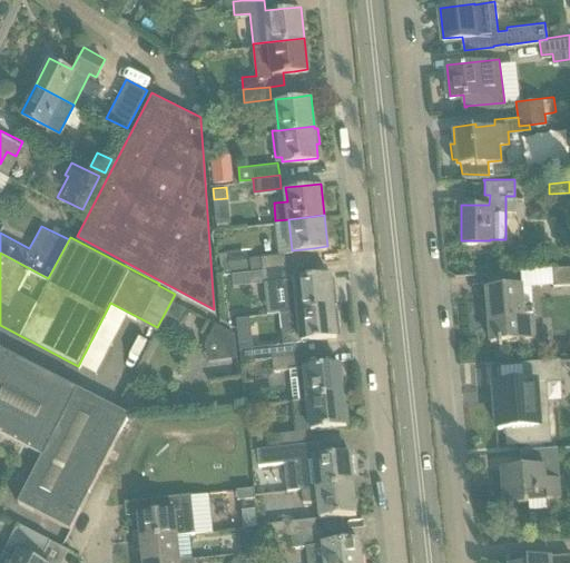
[(245,250),(228,252),(229,268),(229,269),(246,268),(245,250)]
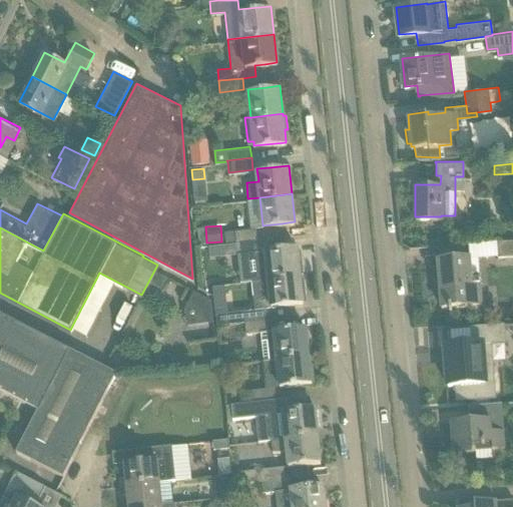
[(250,226),(234,228),(235,239),(264,236),(262,225),(250,226)]
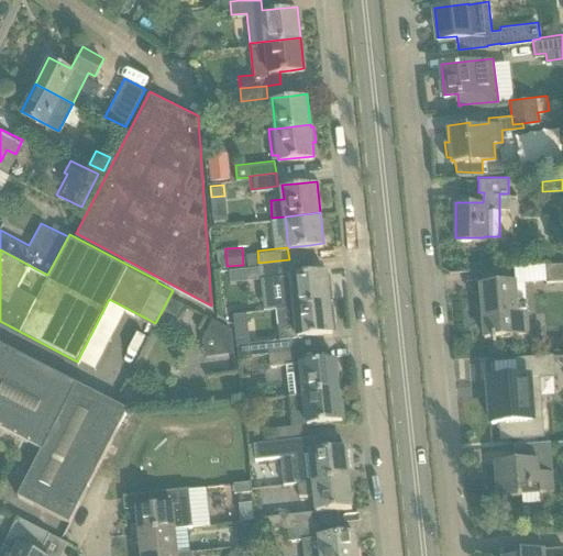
[(289,259),(258,263),(258,264),(260,276),(263,307),(278,306),(294,303),(329,300),(329,298),(332,297),(331,282),(328,282),(326,271),(326,269),(312,270),(290,273),(289,259)]
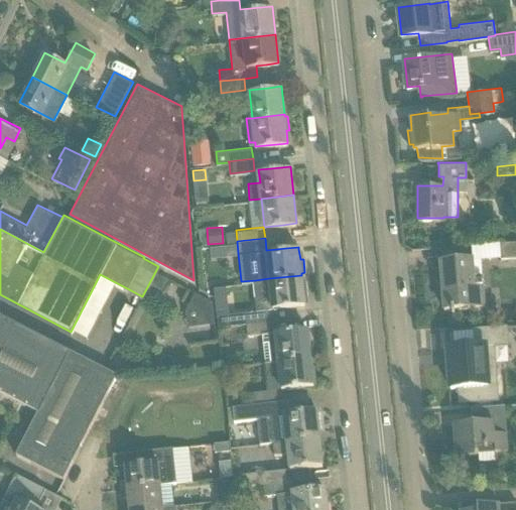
[(515,238),(501,239),(500,239),(501,255),(501,256),(515,255),(515,238)]
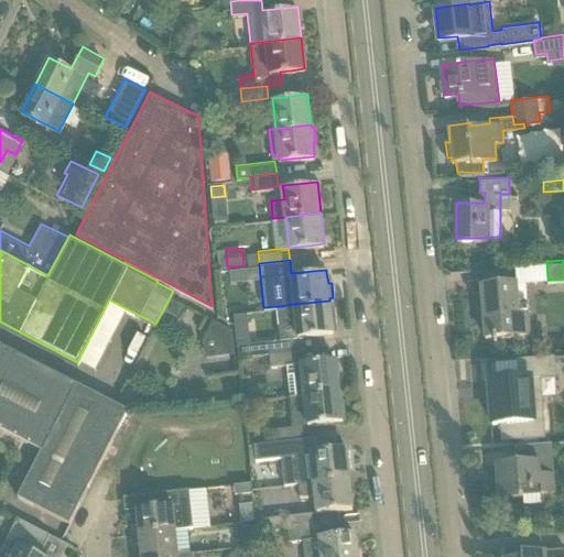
[(503,282),(481,283),(485,336),(507,334),(529,332),(527,299),(518,301),(516,281),(503,282)]
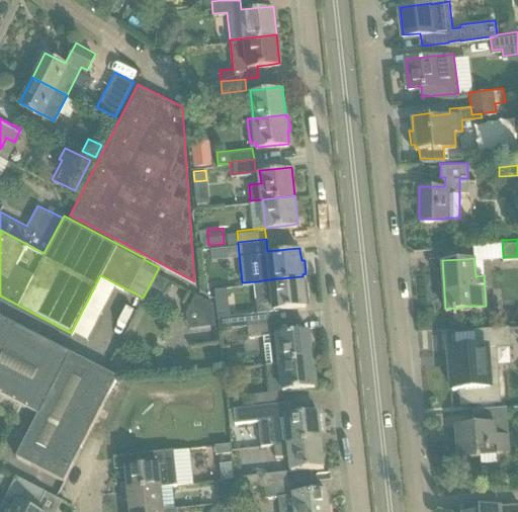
[(270,279),(256,281),(258,297),(260,310),(270,309),(273,309),(294,306),(306,305),(306,303),(305,291),(308,291),(307,277),(303,278),(303,276),(270,279)]
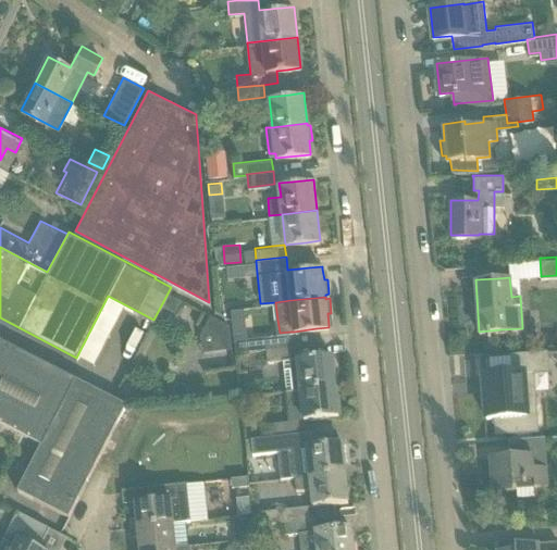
[(209,313),(203,324),(213,329),(215,344),(231,341),(229,324),(227,323),(209,313)]
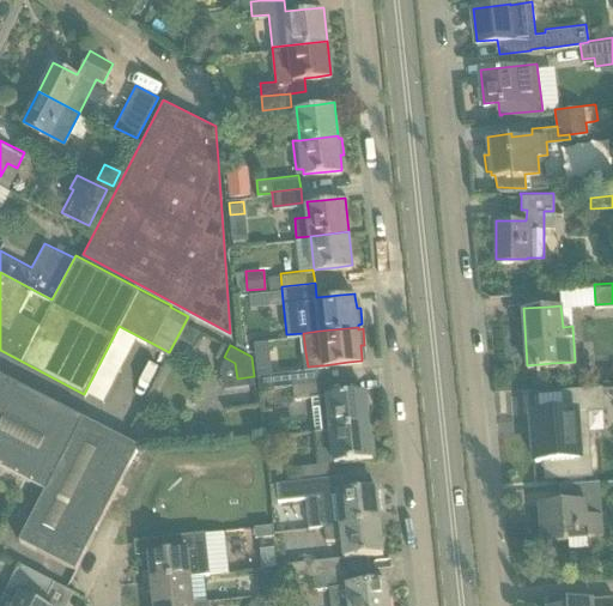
[(272,370),(271,365),(258,365),(260,385),(273,383),(273,385),(292,382),(292,381),(321,379),(320,365),(308,367),(272,370)]
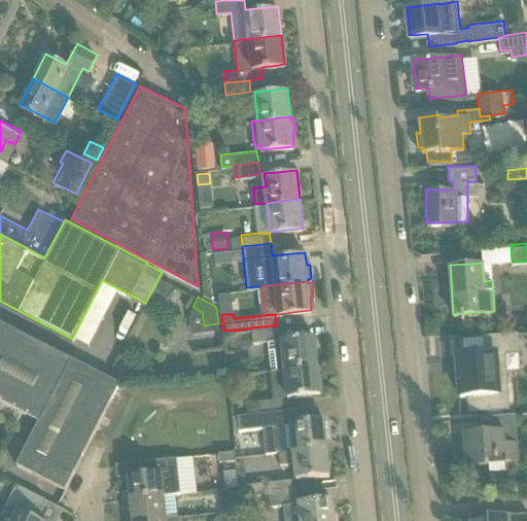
[(0,397),(39,418),(16,462),(65,487),(119,380),(18,327),(0,318),(0,397)]
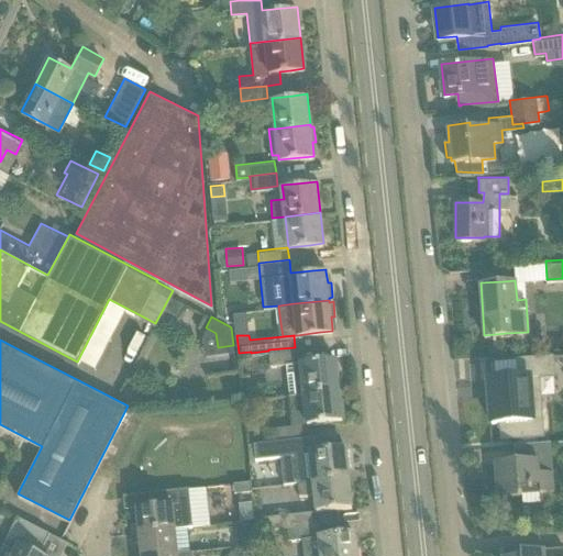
[(296,360),(295,347),(268,349),(268,351),(269,364),(284,363),(287,392),(339,387),(335,356),(313,358),(296,360)]
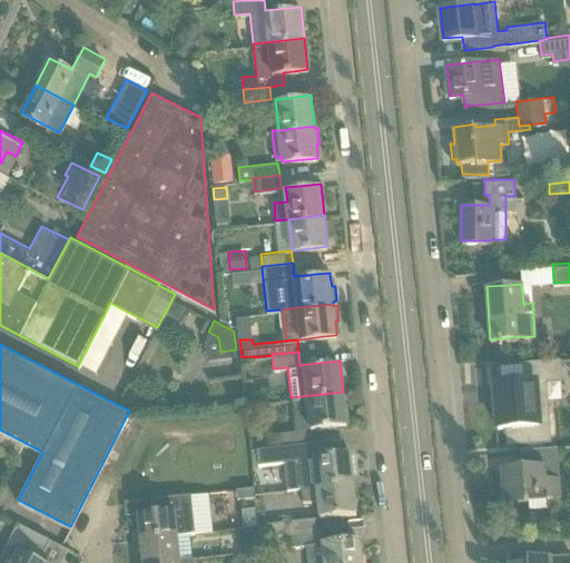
[(517,379),(494,381),(498,425),(505,425),(507,442),(551,438),(546,378),(561,377),(560,357),(528,359),(529,378),(523,378),(517,379)]
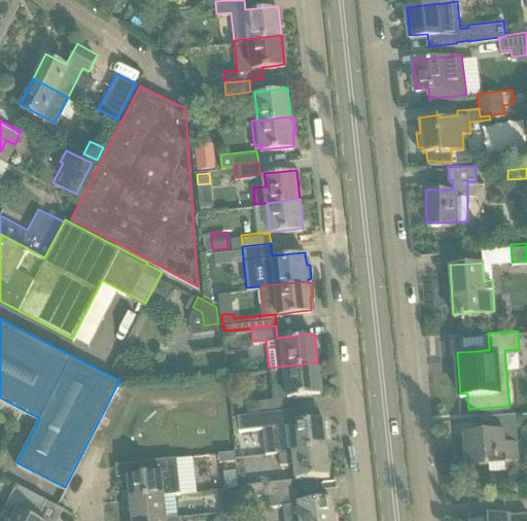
[(459,348),(484,347),(483,334),(458,335),(459,348)]
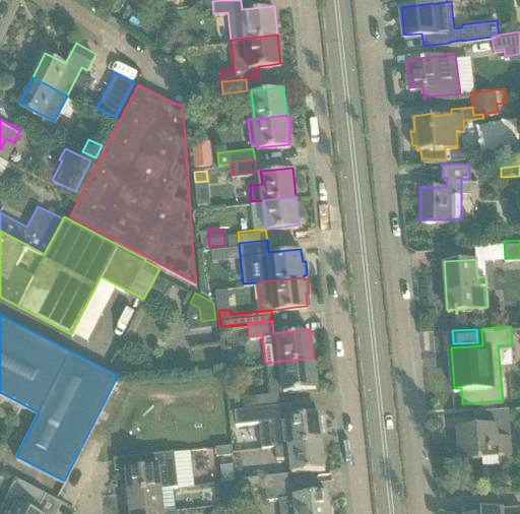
[(256,403),(280,401),(279,390),(316,386),(313,358),(265,363),(268,391),(255,393),(256,403)]
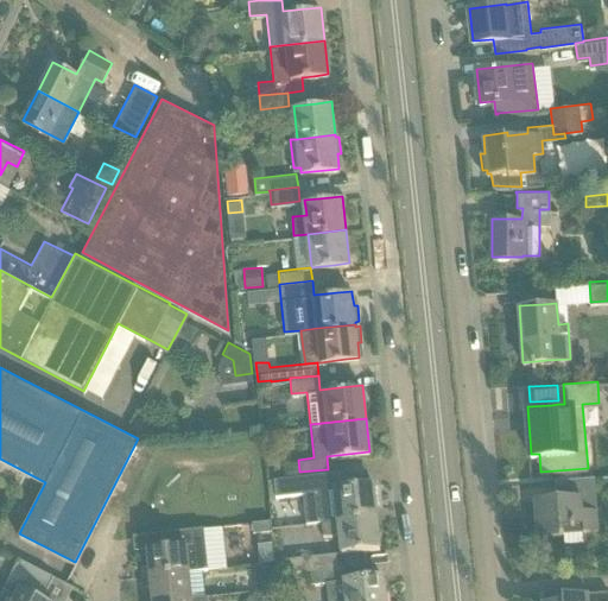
[(329,470),(328,469),(299,472),(299,474),(273,476),(276,494),(318,489),(321,519),(377,513),(373,480),(341,484),(339,469),(329,470)]
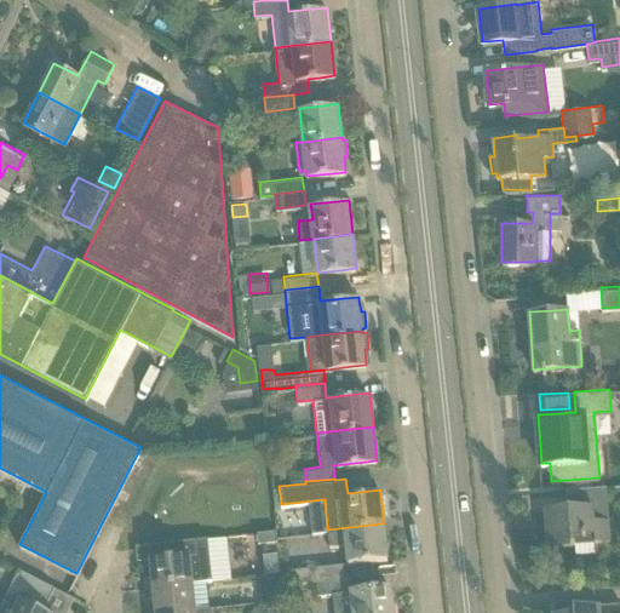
[(608,503),(607,483),(564,487),(566,506),(545,508),(547,544),(575,542),(577,551),(597,550),(596,539),(612,538),(609,503),(608,503)]
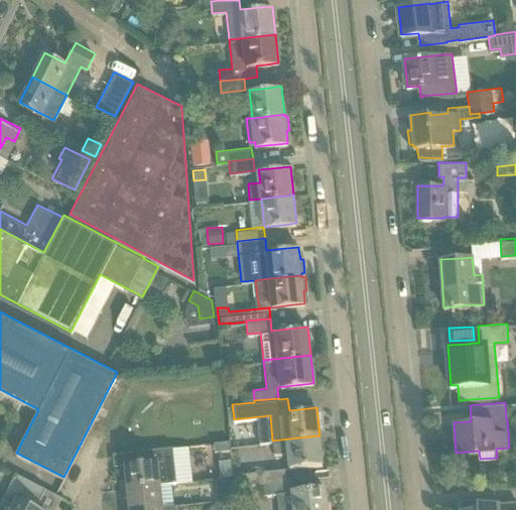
[(290,467),(237,472),(239,485),(263,482),(263,481),(311,476),(310,465),(323,463),(319,435),(272,440),(274,452),(288,450),(290,467)]
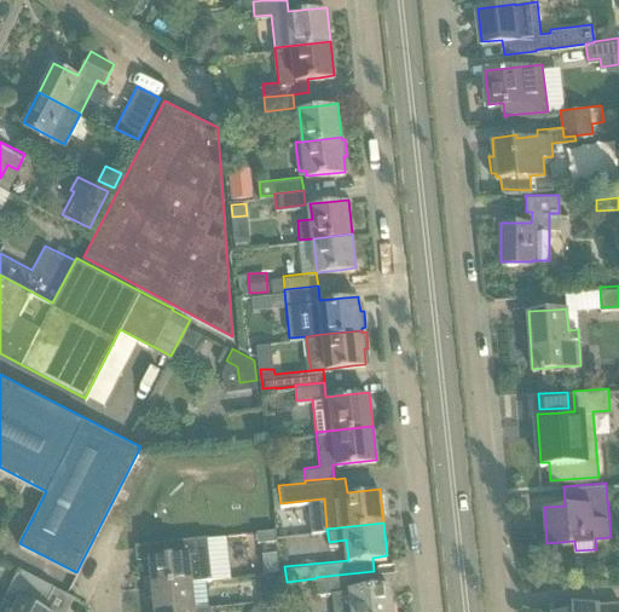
[(258,541),(277,538),(276,529),(256,530),(258,541)]
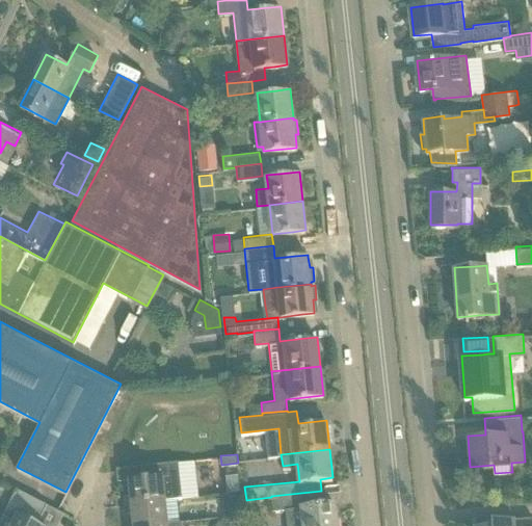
[(130,493),(124,493),(125,502),(165,497),(181,496),(198,494),(194,457),(178,459),(168,461),(161,461),(140,463),(142,476),(129,477),(130,493)]
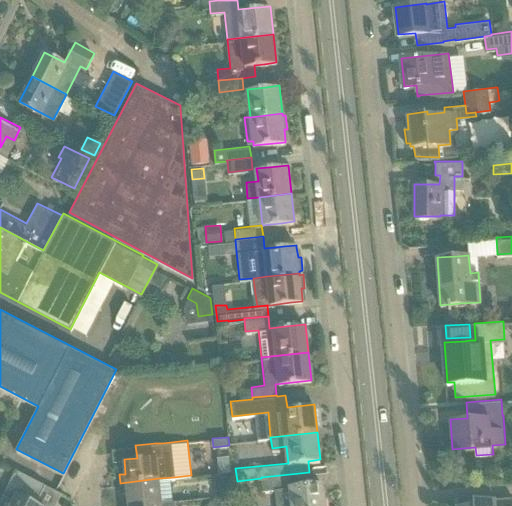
[(219,456),(216,456),(218,472),(223,472),(231,471),(229,455),(219,456)]
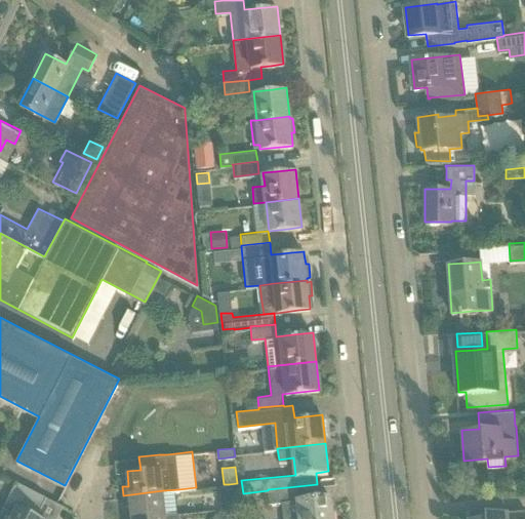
[(16,480),(4,505),(14,511),(9,518),(45,518),(36,514),(46,495),(16,480)]
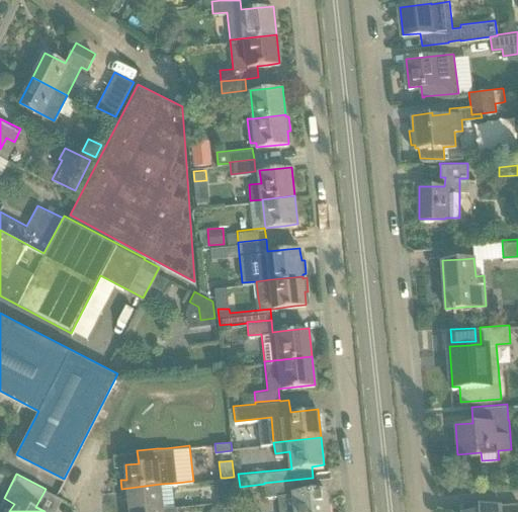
[(234,477),(226,478),(228,493),(236,492),(235,477),(234,477)]
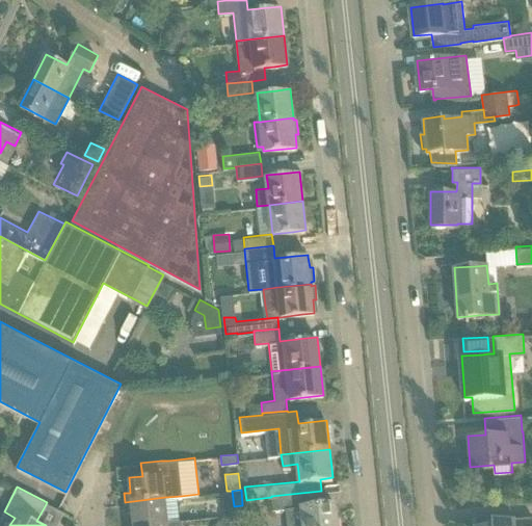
[(321,491),(271,496),(271,497),(272,509),(286,507),(287,525),(337,525),(335,502),(322,503),(321,491)]
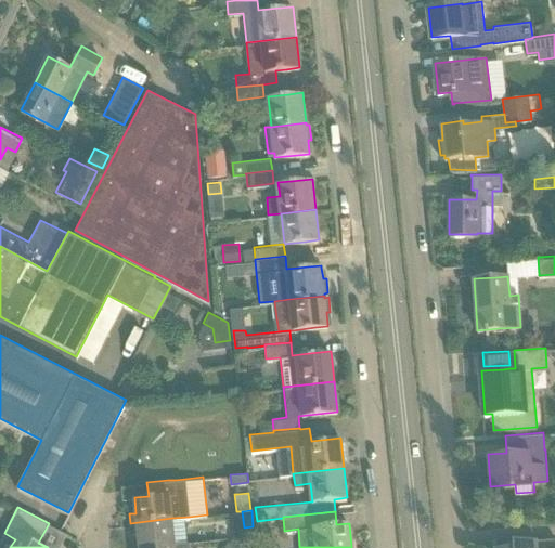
[(175,542),(172,518),(130,523),(131,532),(138,531),(140,545),(175,542)]
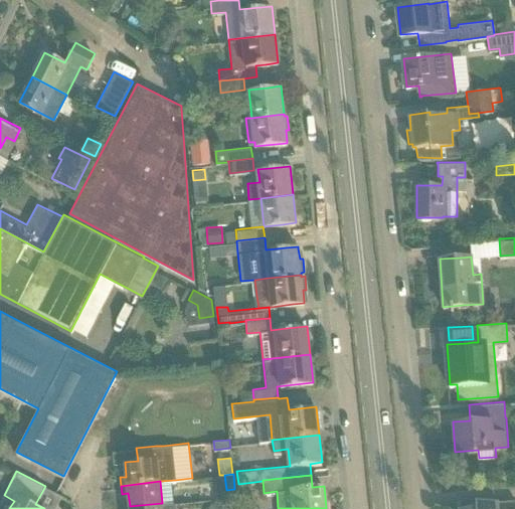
[(235,495),(220,497),(221,508),(230,508),(230,502),(236,501),(235,495)]
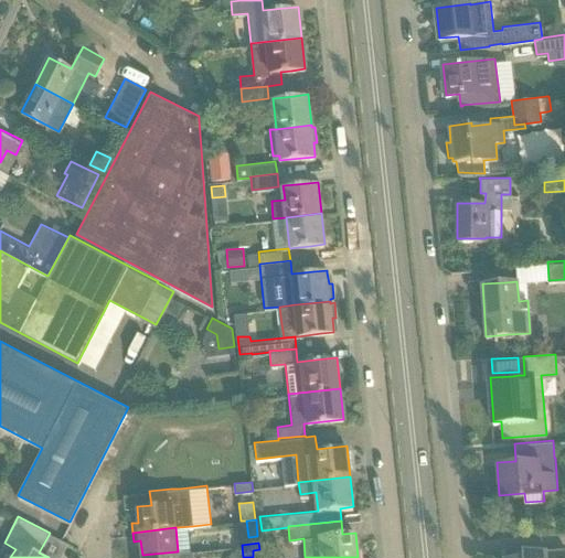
[(522,555),(504,556),(503,557),(564,557),(564,546),(521,549),(522,555)]
